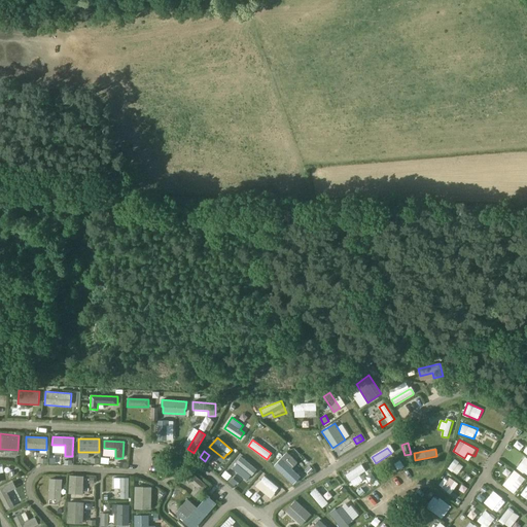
[(257,469),(241,456),(236,462),(237,463),(233,468),(247,481),(251,476),(252,476),(257,469)]
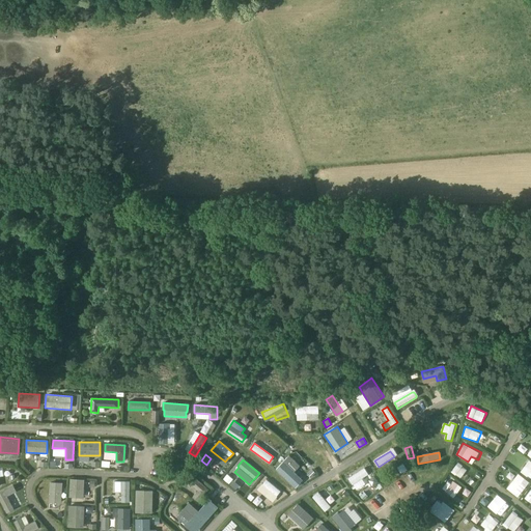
[(530,478),(530,460),(529,459),(521,471),(530,478)]
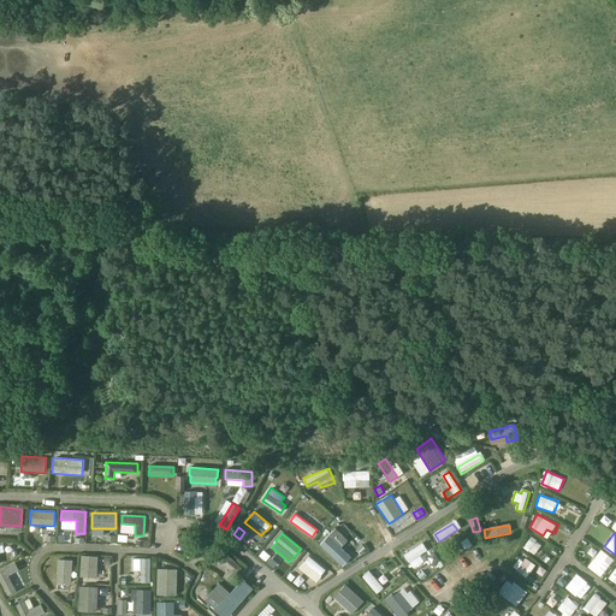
[(349,558),(329,538),(323,545),(343,564),(349,558)]
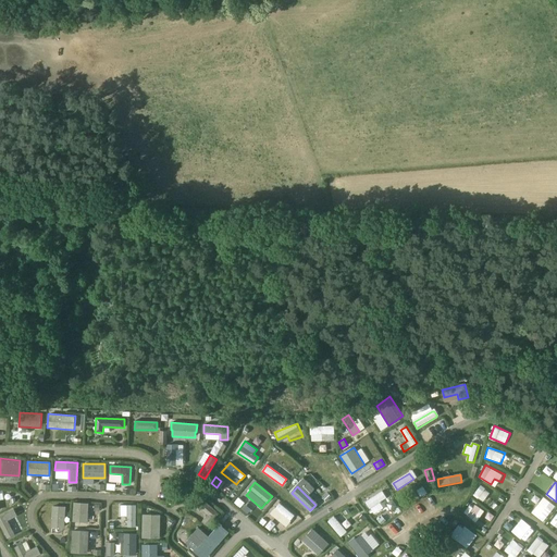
[(192,494),(186,490),(183,494),(188,498),(192,494)]
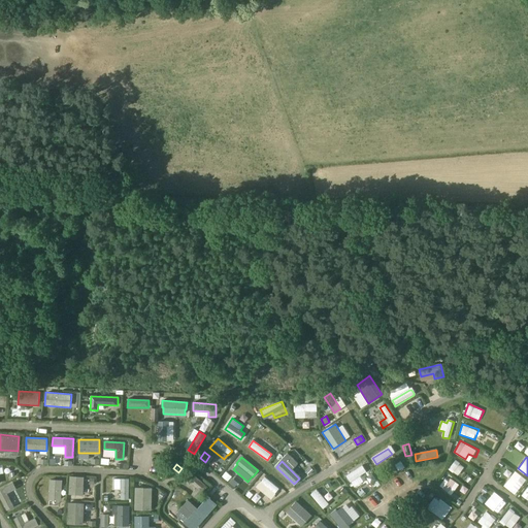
[(351,482),(367,471),(362,465),(347,475),(351,482)]
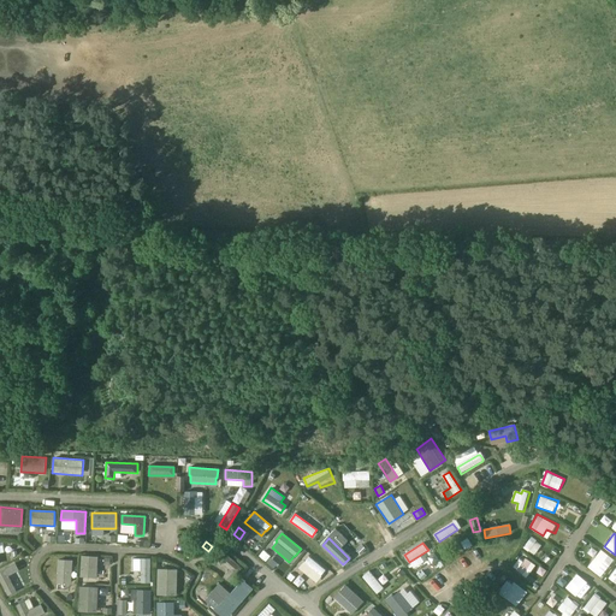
[(543,560),(546,554),(539,549),(535,555),(543,560)]
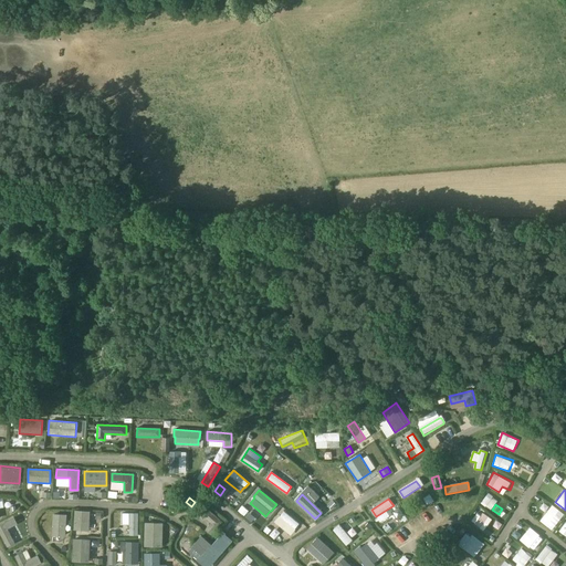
[(540,520),(553,530),(565,513),(552,504),(540,520)]
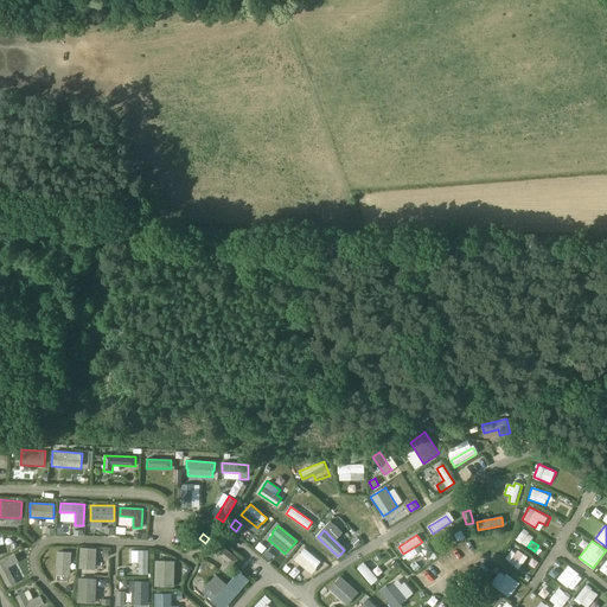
[(260,542),(255,548),(262,554),(266,548),(260,542)]
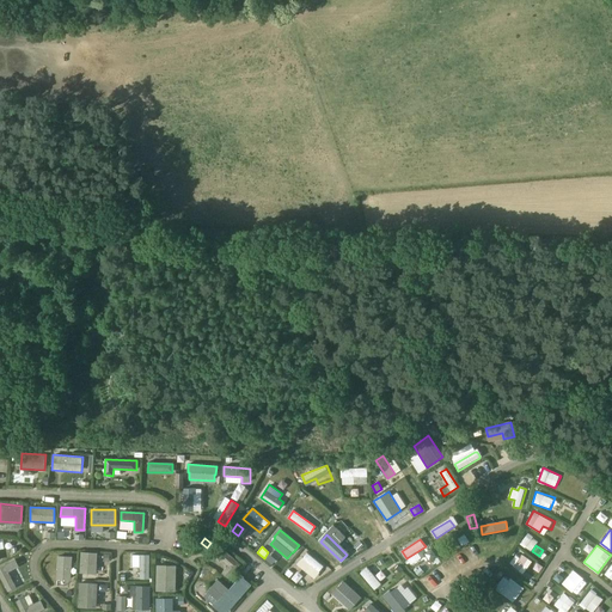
[(240,564),(221,548),(215,555),(227,565),(221,573),(228,579),(240,564)]
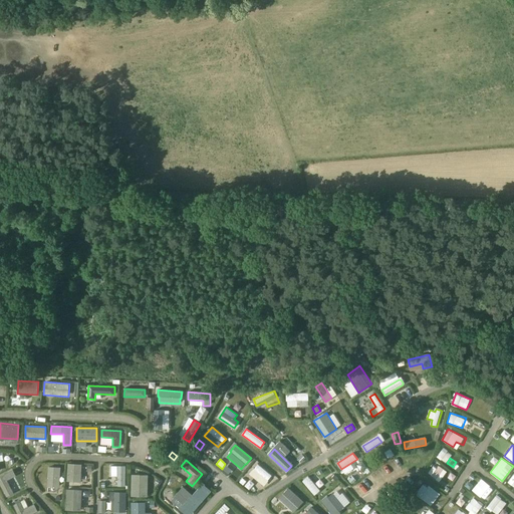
[(433,463),(427,474),(441,481),(446,470),(433,463)]
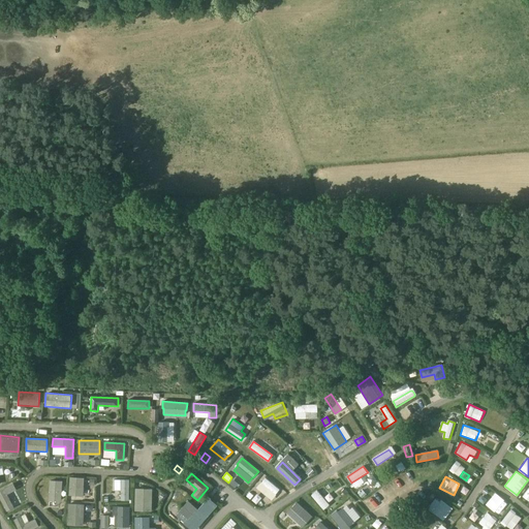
[(68,496),(83,497),(84,478),(69,477),(68,496)]
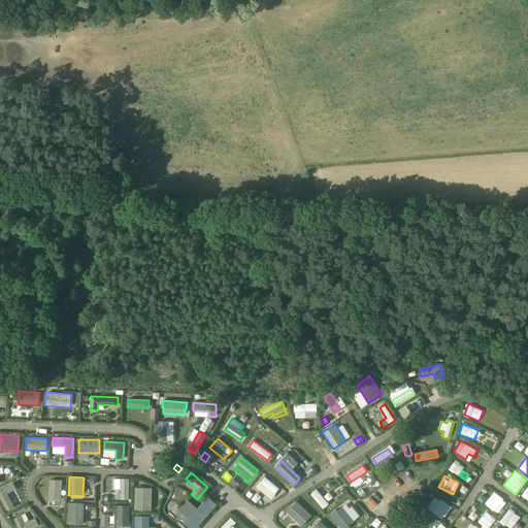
[(256,487),(271,499),(275,494),(275,493),(279,489),(265,476),(261,482),(260,482),(256,487)]
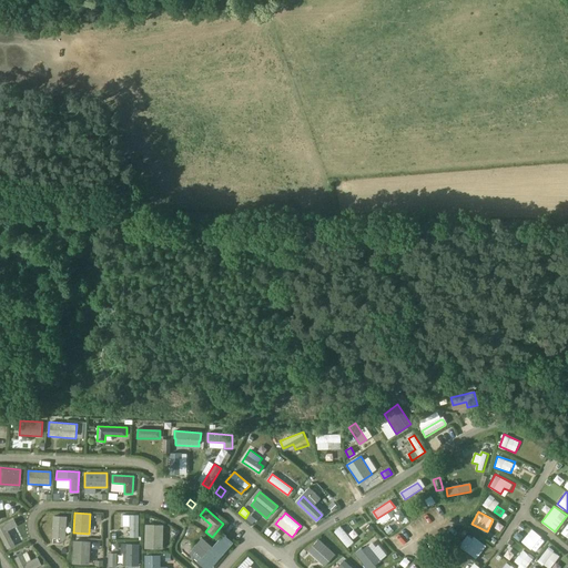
[(139,515),(130,515),(130,537),(139,537),(139,515)]
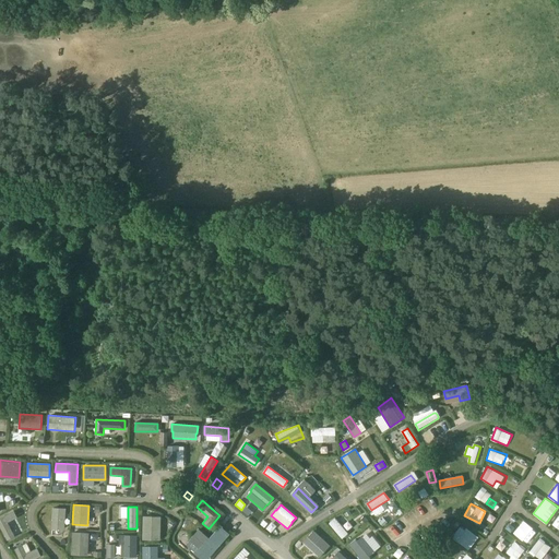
[(51,530),(64,531),(66,509),(52,508),(51,530)]
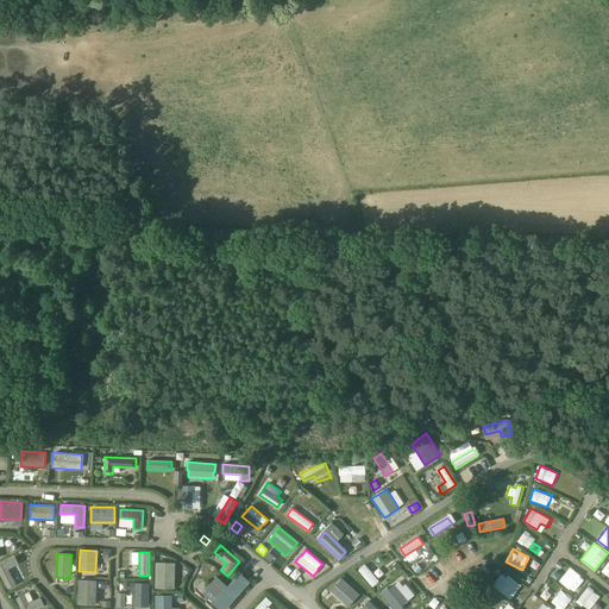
[(16,584),(8,571),(20,564),(17,557),(5,563),(0,564),(0,575),(7,589),(16,584)]
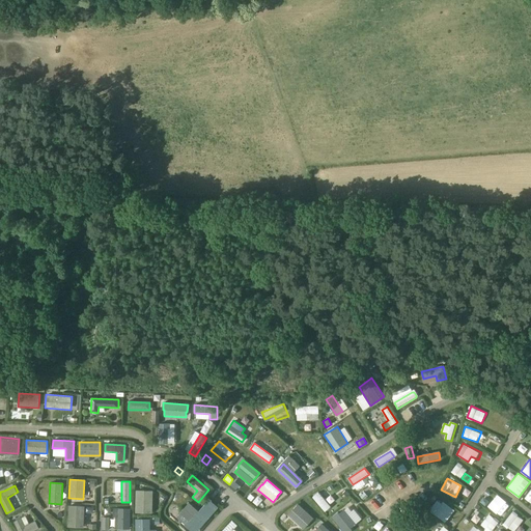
[(152,513),(152,491),(136,491),(135,513),(152,513)]
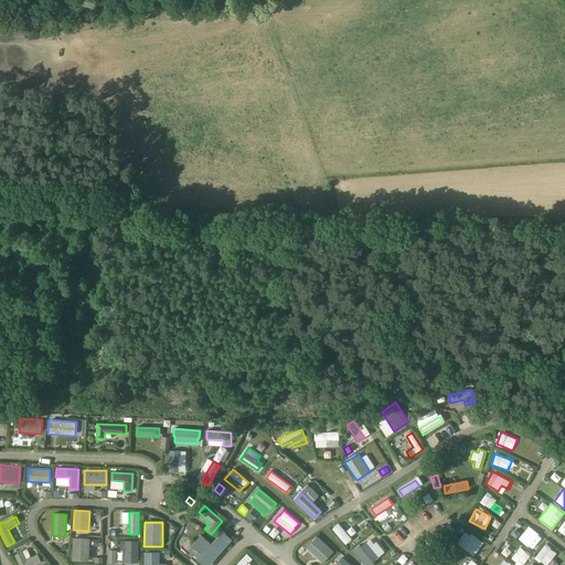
[(339,523),(332,529),(345,544),(352,539),(339,523)]
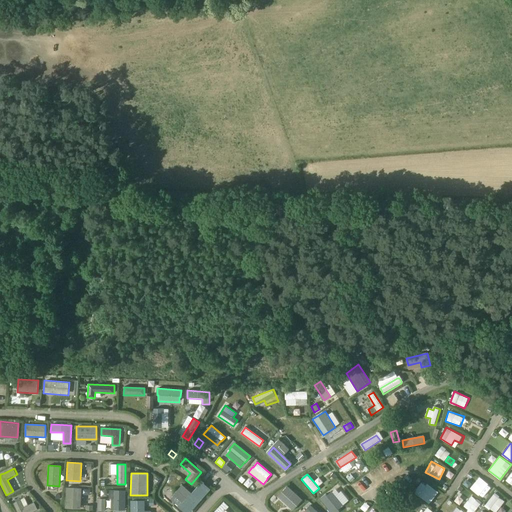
[(480,479),(473,489),(485,497),(492,488),(480,479)]
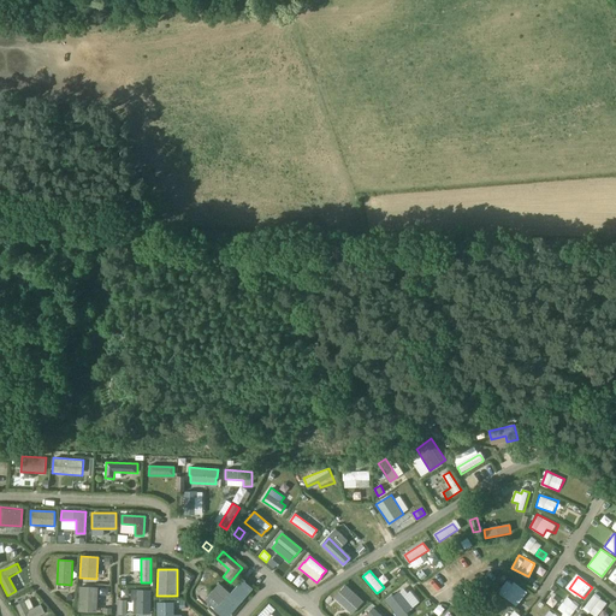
[(516,606),(527,592),(509,578),(497,591),(516,606)]
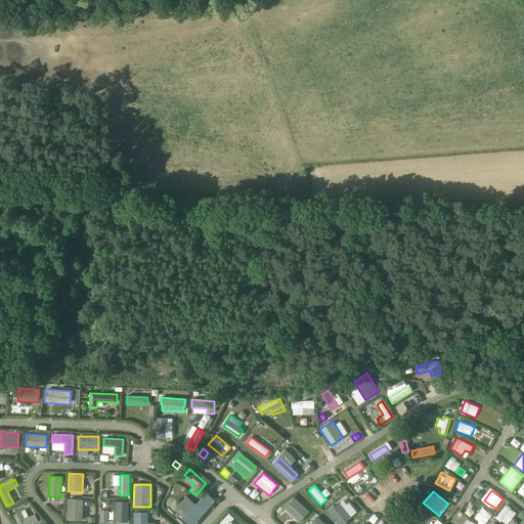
[(187,496),(178,507),(185,514),(189,509),(201,518),(206,512),(187,496)]
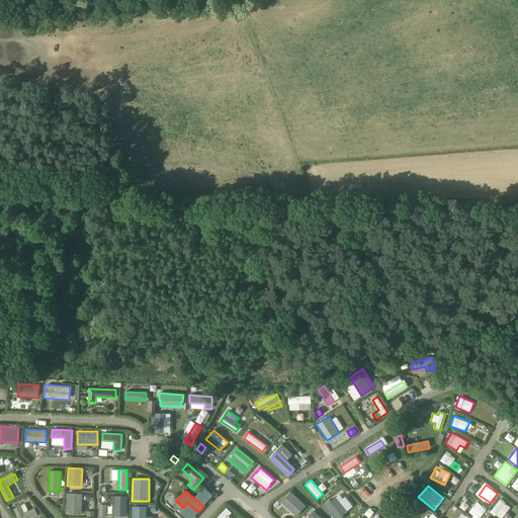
[(82,493),(67,493),(66,513),(81,514),(82,493)]
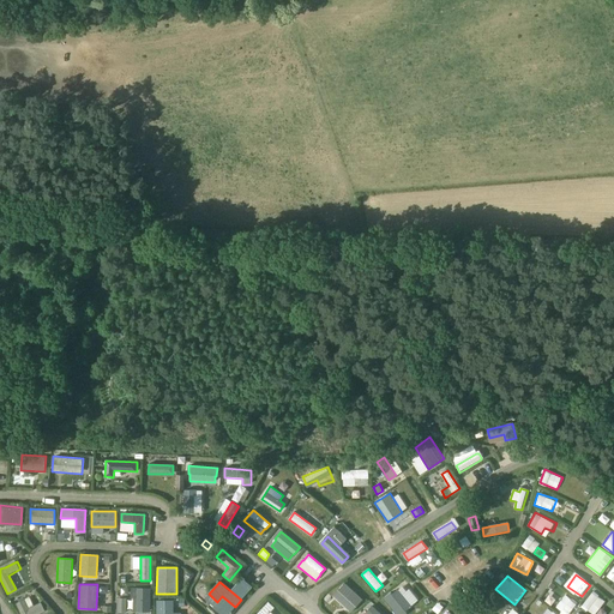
[(362,600),(344,584),(338,590),(356,606),(362,600)]
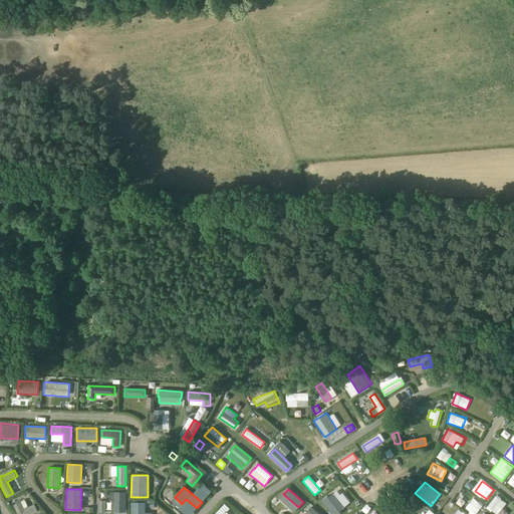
[(125,513),(125,492),(113,492),(113,512),(125,513)]
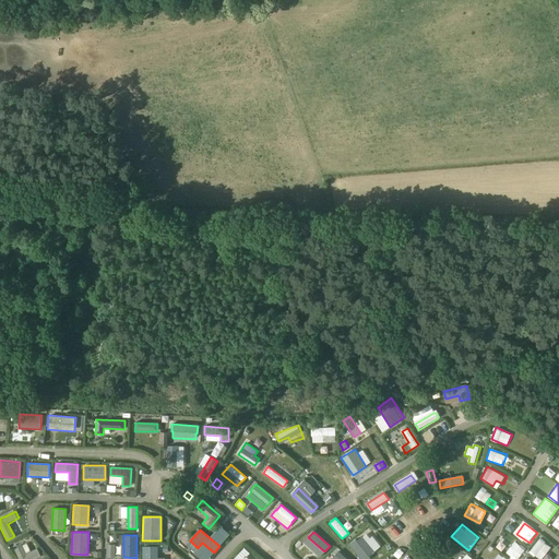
[(356,539),(351,544),(363,558),(368,558),(371,558),(369,556),(375,551),(363,537),(357,540),(356,539)]
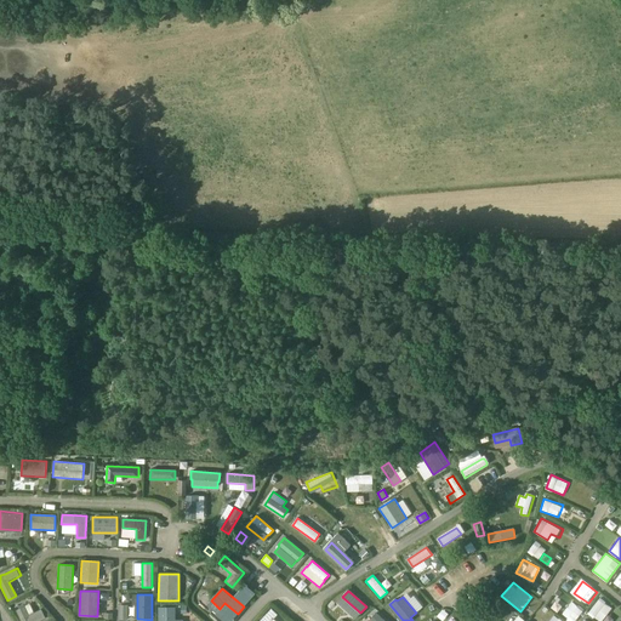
[(598,620),(611,620),(614,617),(609,615),(614,605),(597,597),(588,616),(598,620)]
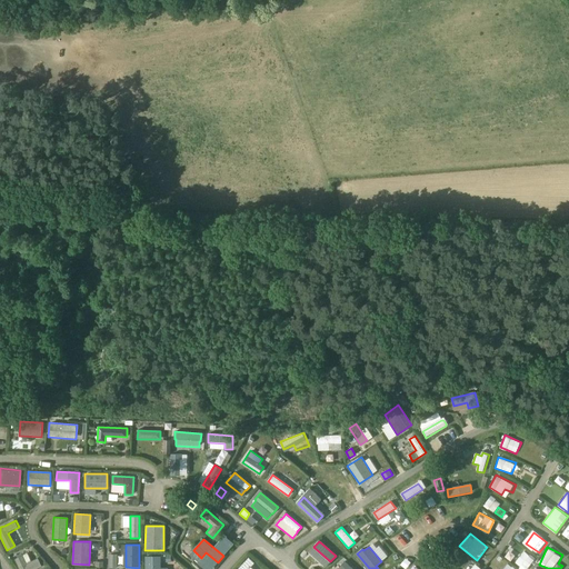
[(522,550),(516,563),(527,568),(528,568),(535,556),(522,550)]
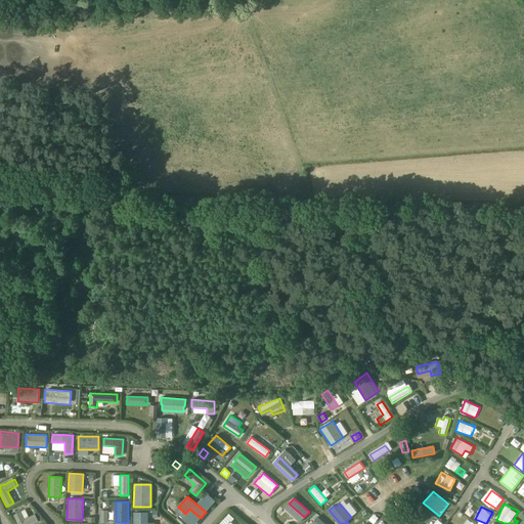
[(415,510),(406,521),(409,523),(410,523),(420,514),(415,510)]
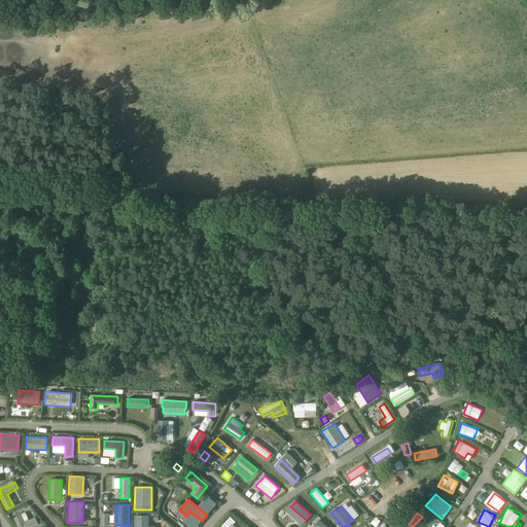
[(21,515),(13,518),(18,526),(34,526),(39,525),(35,517),(25,522),(21,515)]
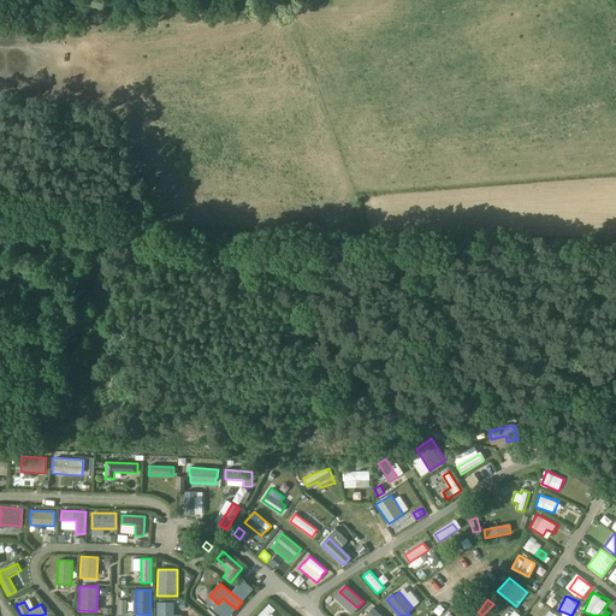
[(173,615),(173,602),(157,603),(157,615),(173,615)]
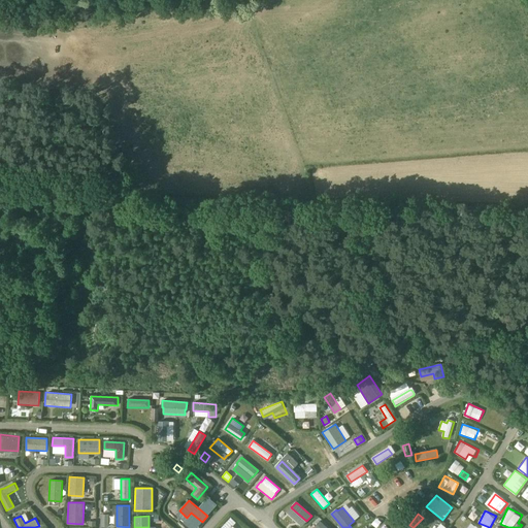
[(231,518),(221,527),(234,527),(232,526),(236,523),(231,518)]
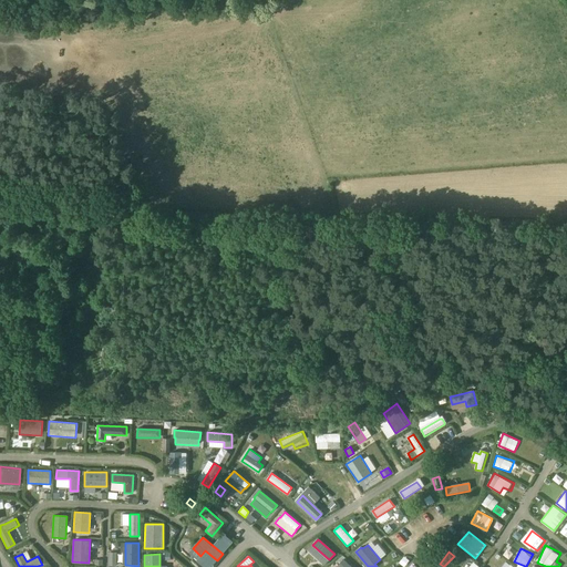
[(404,556),(399,563),(404,566),(410,560),(404,556)]
